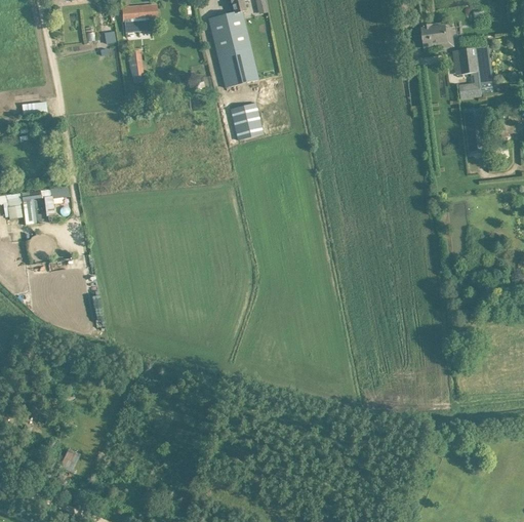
[(231,1),(233,10),(242,8),(242,10),(246,9),(243,0),(230,0),(231,1)]
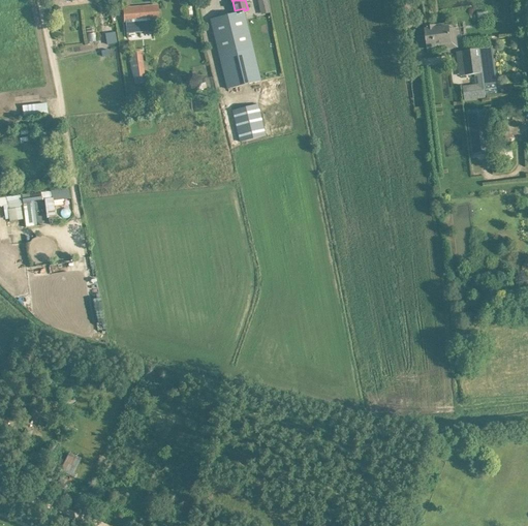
[(158,18),(157,2),(122,5),(123,21),(125,21),(125,30),(153,28),(152,19),(158,18)]
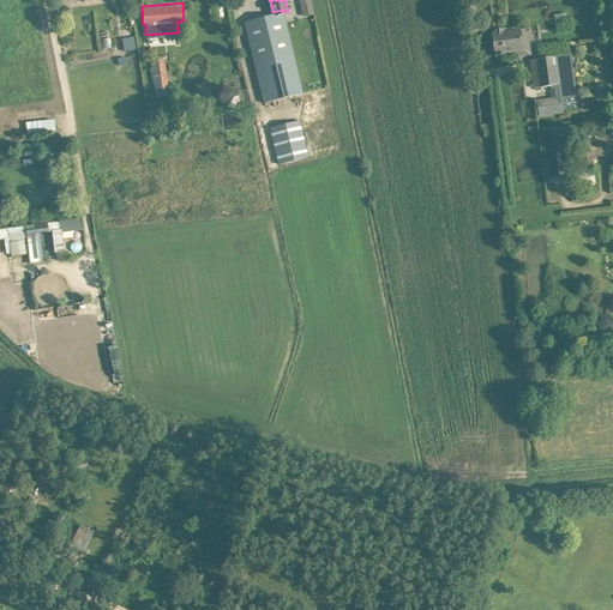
[(246,31),(252,60),(293,52),(283,12),(283,10),(272,12),(242,19),(246,31)]
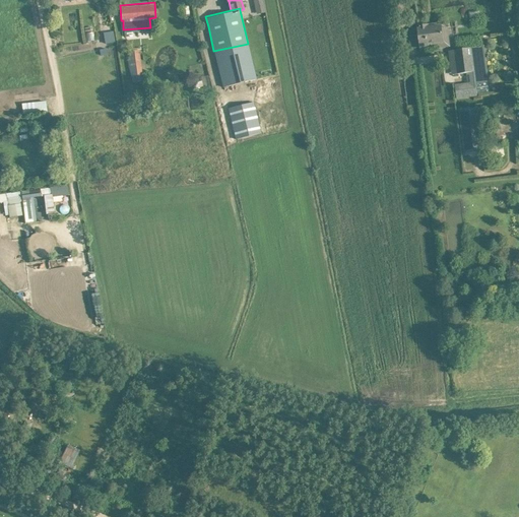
[(417,26),(416,26),(418,37),(419,45),(419,48),(447,44),(445,25),(443,25),(441,25),(440,23),(427,25),(427,22),(417,23),(417,26)]
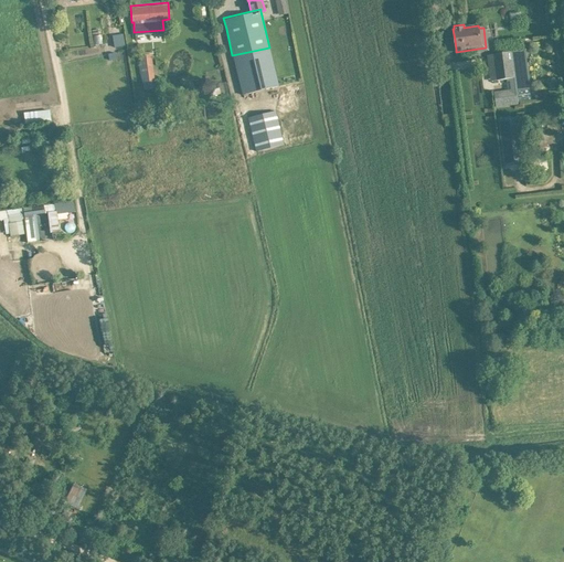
[(112,33),(114,45),(124,43),(121,31),(112,33)]
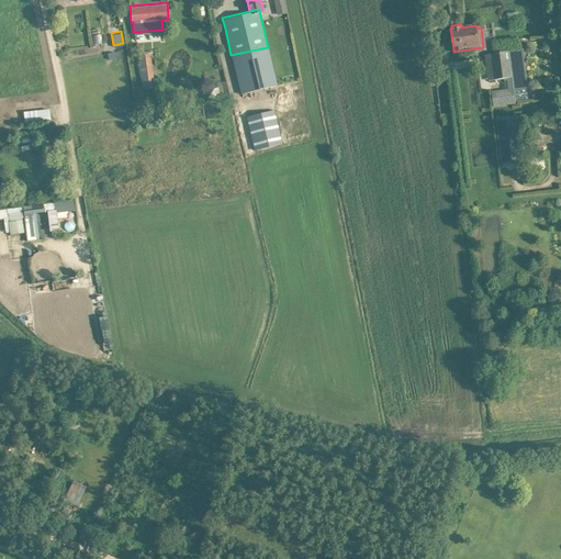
[(268,47),(231,55),(239,93),(277,84),(268,47)]
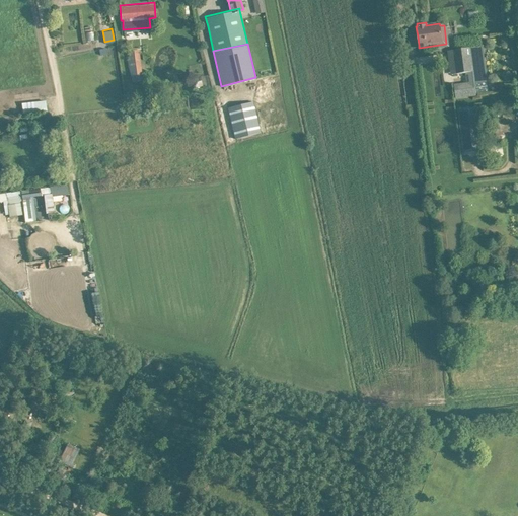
[(472,81),(473,81),(486,79),(482,44),(453,48),(456,71),(467,70),(468,81),(454,83),(455,95),(474,93),(472,81)]
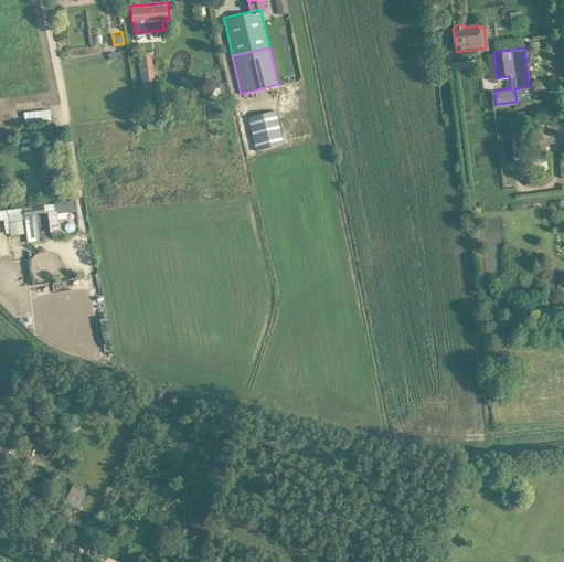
[(138,53),(141,81),(155,78),(150,52),(138,53)]
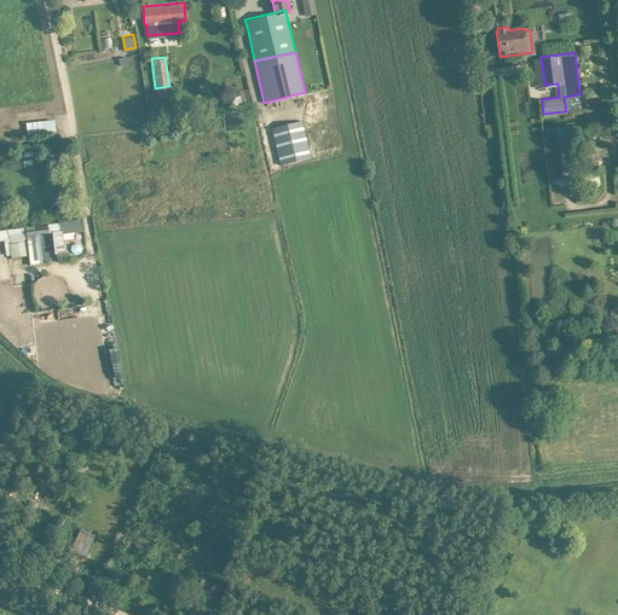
[(271,129),(281,164),(311,156),(301,121),(271,129)]
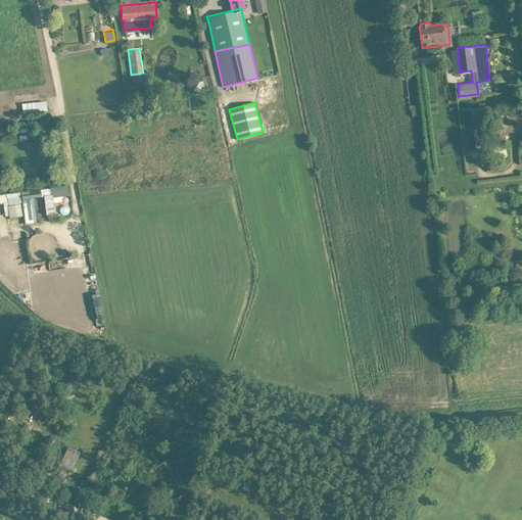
[(480,106),(470,107),(461,108),(466,152),(486,150),(480,106)]
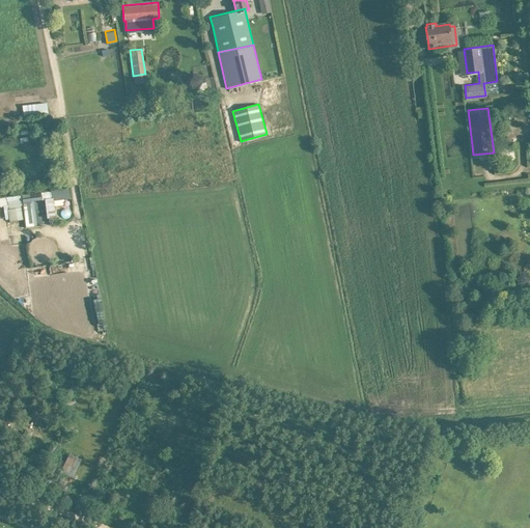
[(22,203),(25,225),(36,224),(33,199),(51,197),(51,192),(21,196),(22,203)]
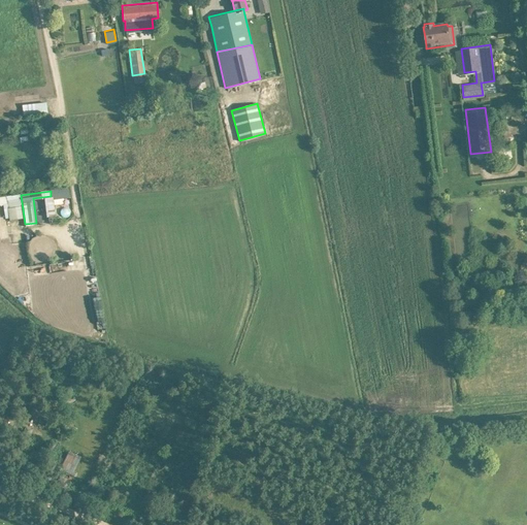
[(21,195),(5,196),(6,204),(22,202),(21,195)]
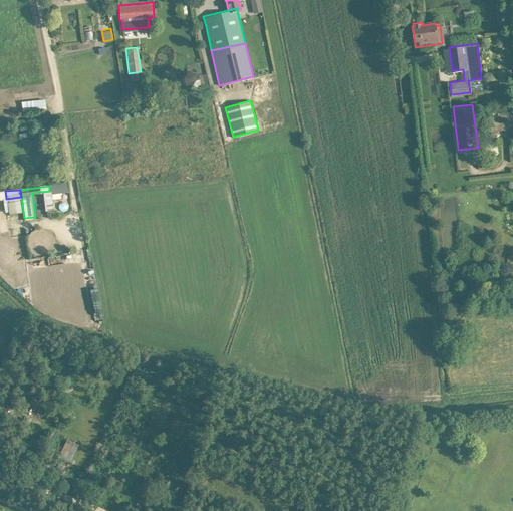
[(323,510),(326,504),(315,500),(312,506),(316,508),(314,510),(323,510)]
